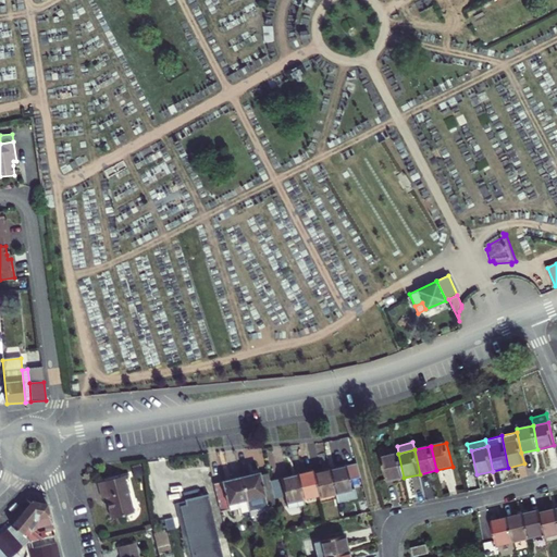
[(388,482),(404,478),(398,454),(382,457),(388,482)]
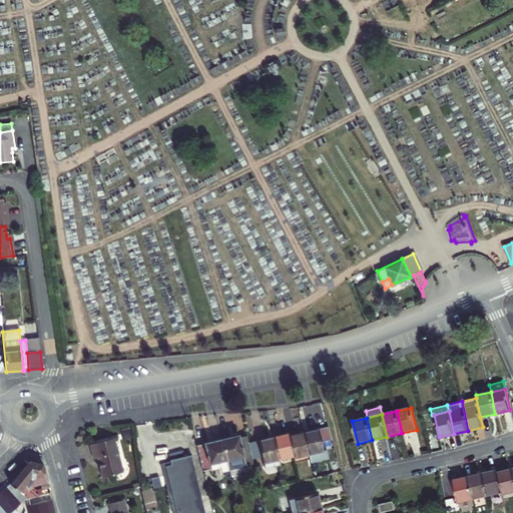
[(321,428),(305,432),(310,454),(311,460),(312,463),(331,458),(329,449),(326,450),(324,442),(334,439),(331,426),(321,428)]
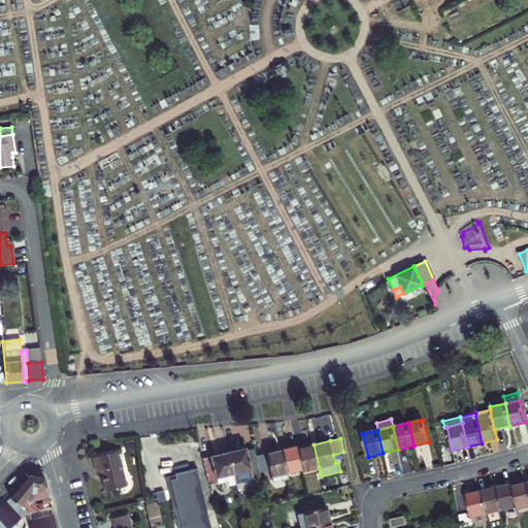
[(314,444),(299,448),(303,467),(304,471),(319,467),(314,444)]
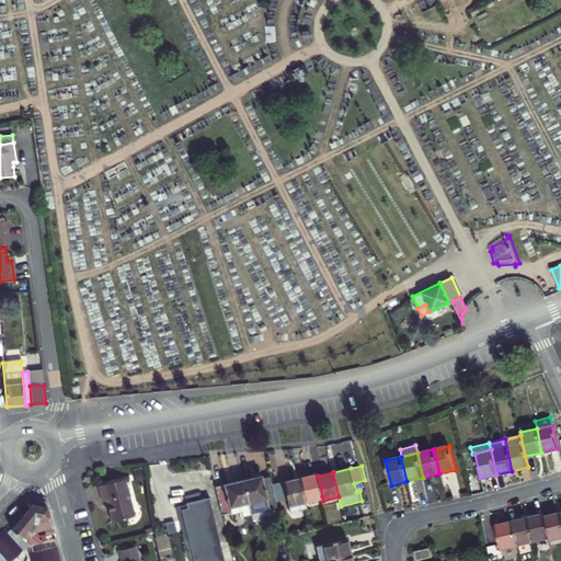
[(301,477),(307,501),(322,496),(318,476),(318,473),(301,477)]
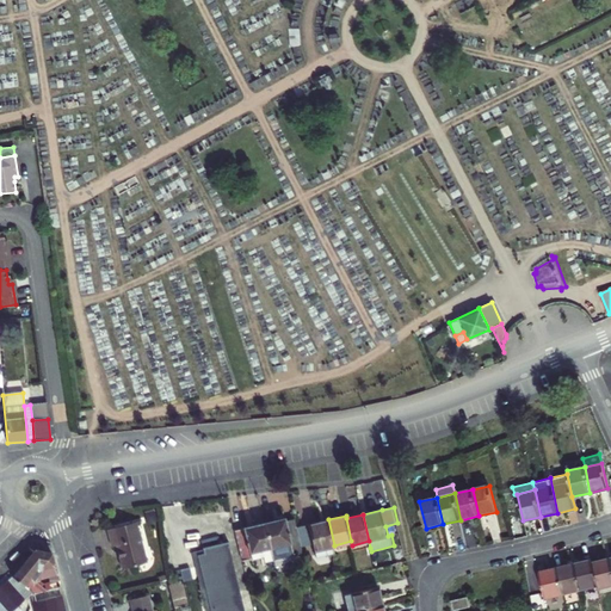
[(314,542),(316,549),(334,545),(328,519),(310,524),(297,526),(301,541),(302,545),(314,542)]
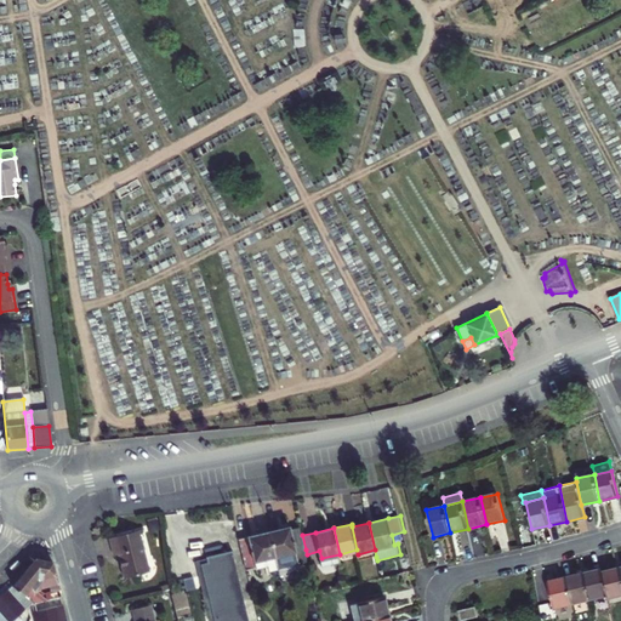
[(271,533),(277,559),(297,554),(297,552),(306,550),(302,535),(301,529),(291,530),(291,529),(271,533)]
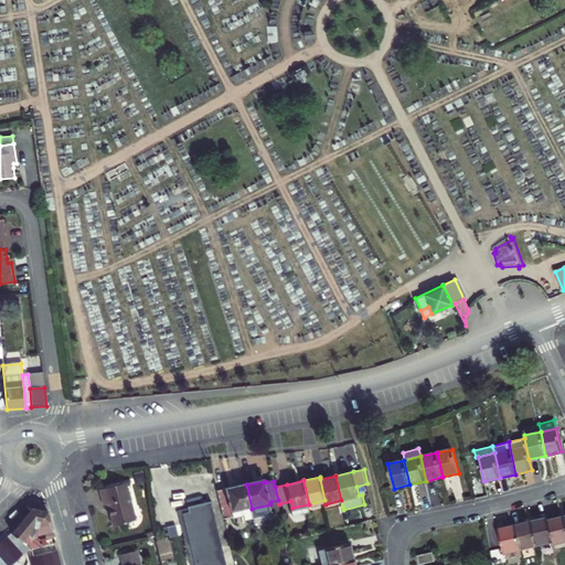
[(127,482),(100,489),(104,504),(108,504),(113,525),(136,520),(127,482)]
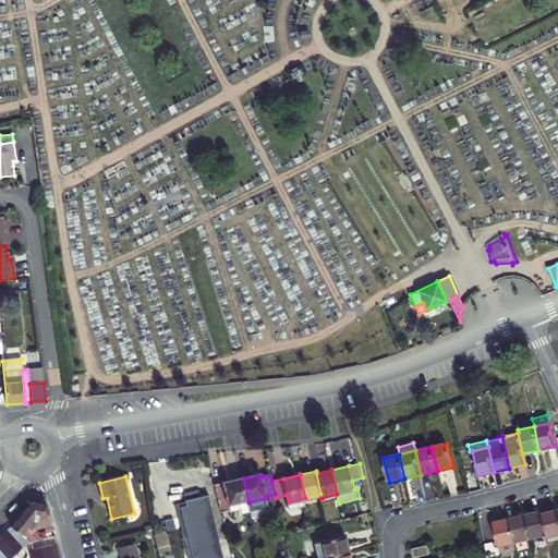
[(217,488),(221,508),(249,502),(243,478),(225,483),(226,487),(217,488)]
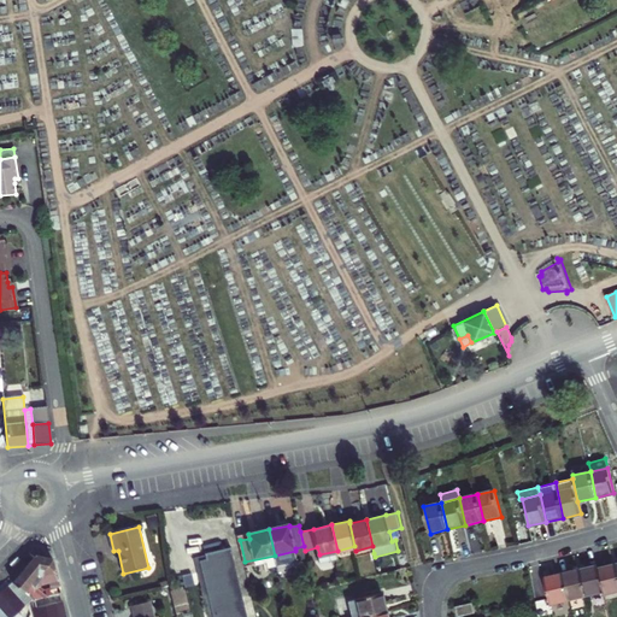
[(356,551),(357,557),(374,553),(372,546),(356,551)]
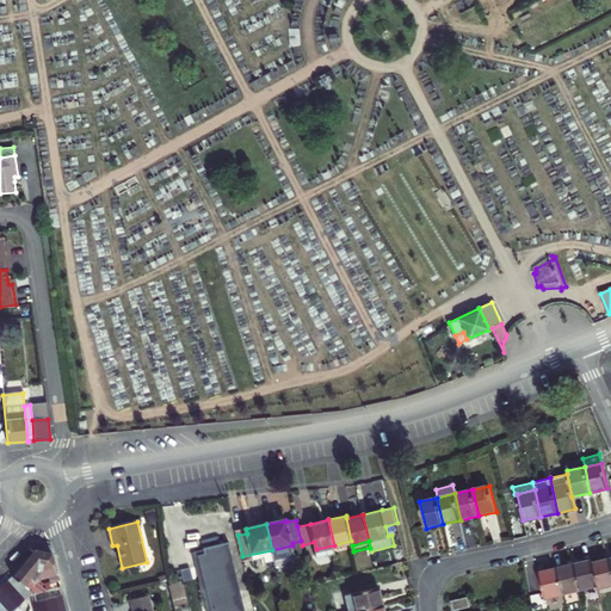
[(199,550),(213,610),(245,610),(230,548),(232,548),(230,542),(205,548),(205,550),(199,550)]
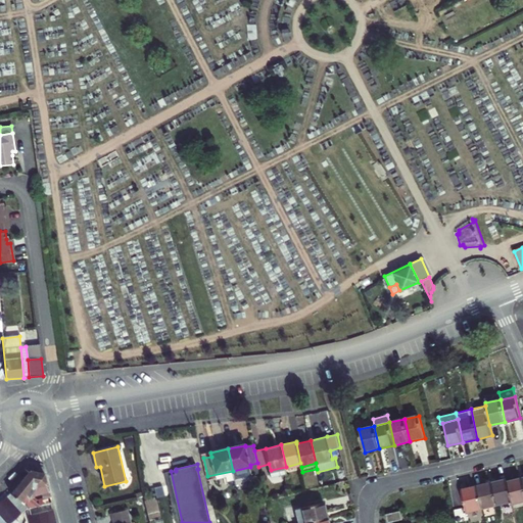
[(286,467),(271,470),(272,476),(287,472),(286,467)]
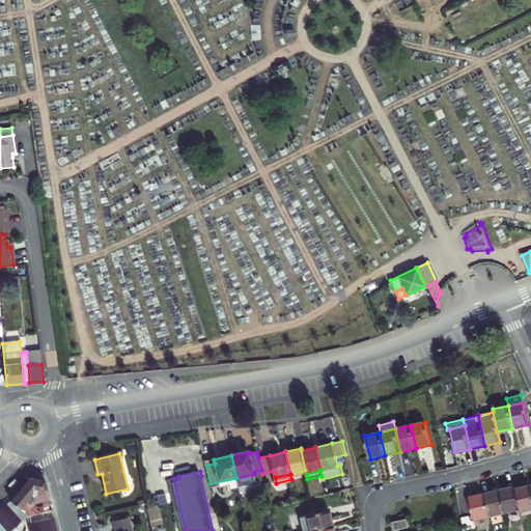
[(25,483),(10,501),(21,509),(27,502),(29,504),(36,496),(36,493),(47,491),(45,480),(29,477),(25,483)]
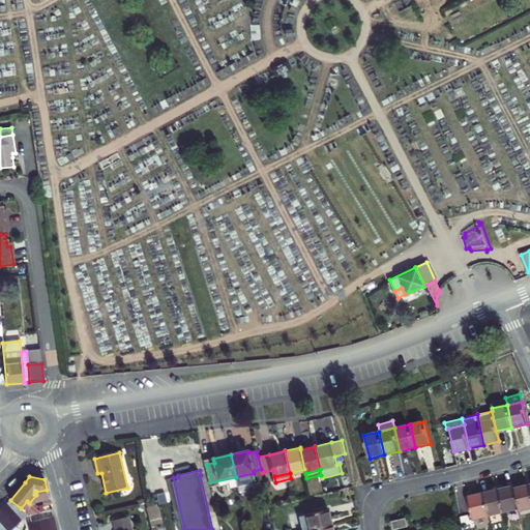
[(184,529),(173,477),(169,479),(180,529),(184,529)]
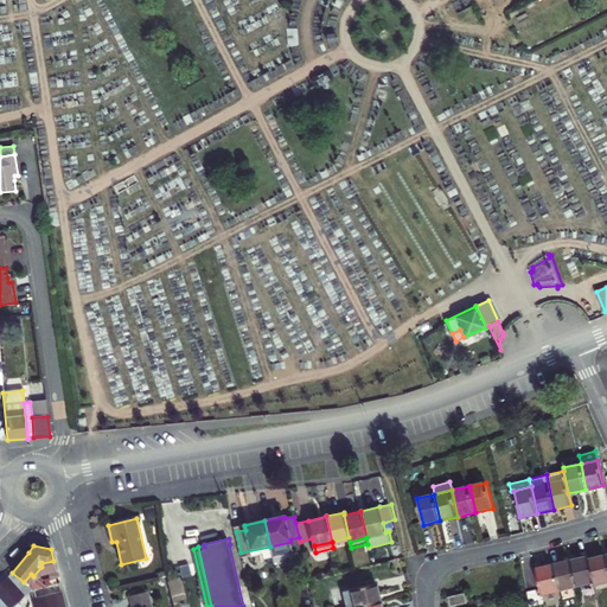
[(570,561),(577,587),(594,582),(589,560),(588,556),(570,561)]
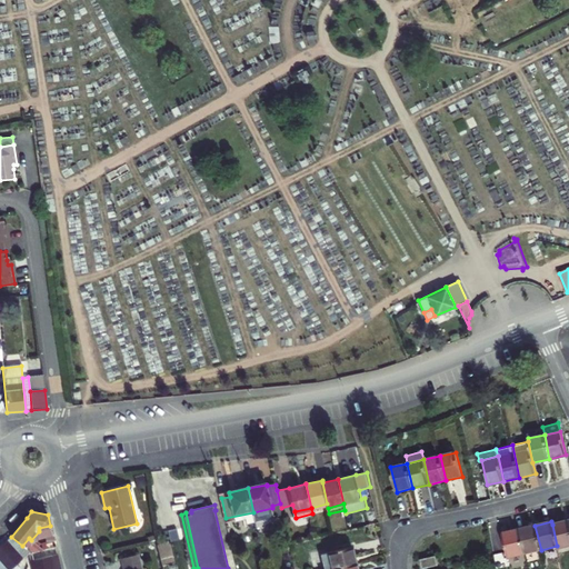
[(568,525),(568,521),(552,525),(557,546),(558,549),(568,546),(568,525)]
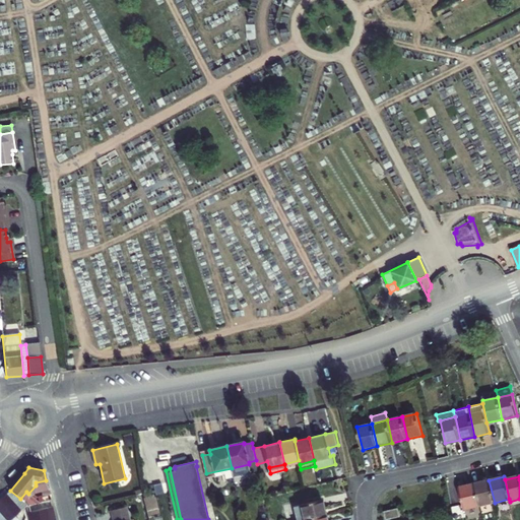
[(489,480),(474,483),(479,506),(495,503),(489,480)]
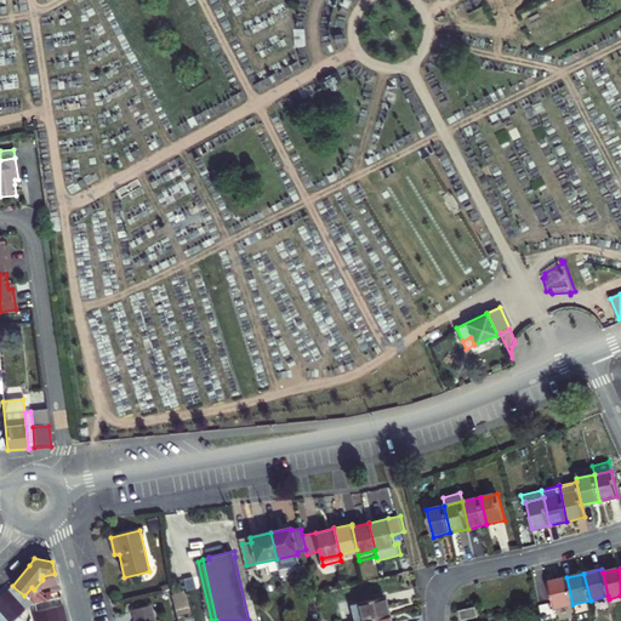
[(573,604),(567,577),(550,582),(556,609),(573,604)]
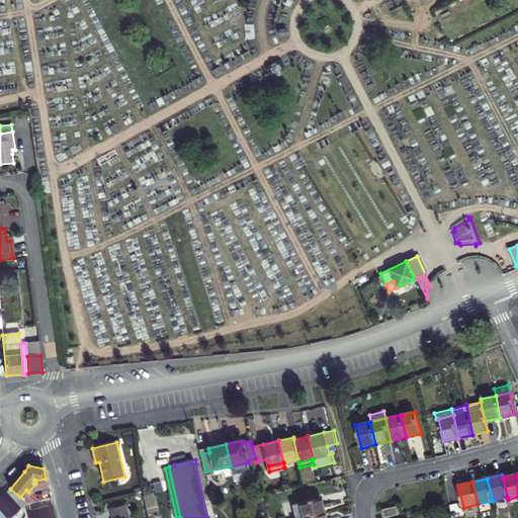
[(47,483),(39,485),(44,499),(51,498),(47,483)]
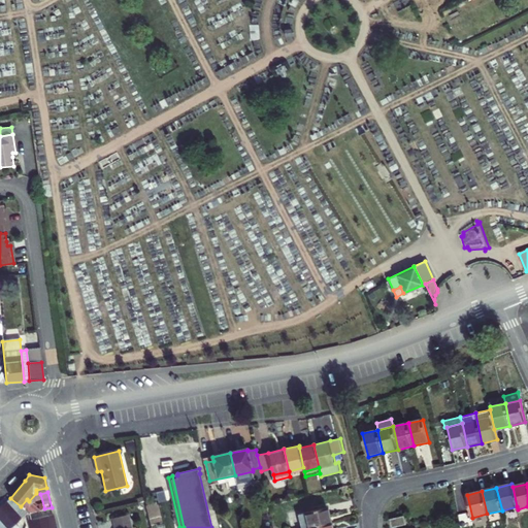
[(0,527),(10,527),(29,513),(27,512),(21,506),(10,498),(0,507),(0,527)]
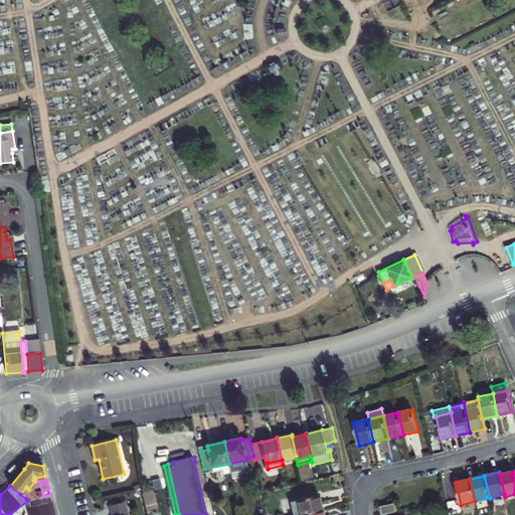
[(285,514),(309,514),(324,512),(321,496),(294,502),(293,498),(282,500),(285,514)]
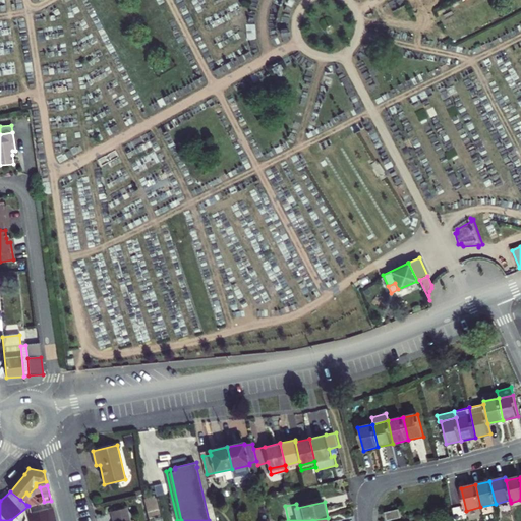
[(27,513),(30,520),(55,520),(52,508),(27,513)]
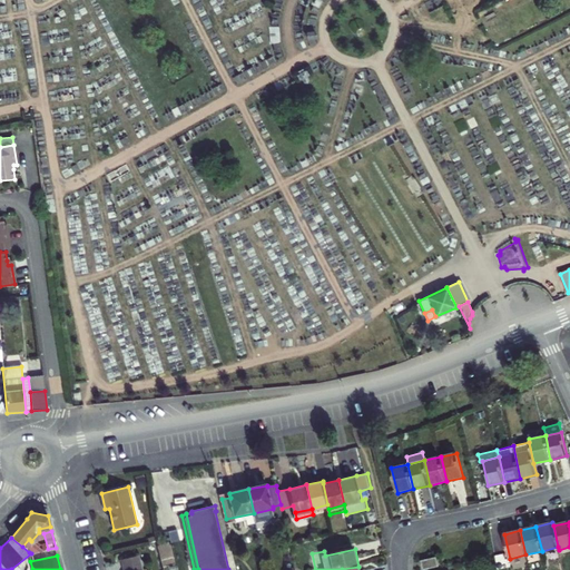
[(140,569),(137,556),(120,560),(121,569),(140,569)]
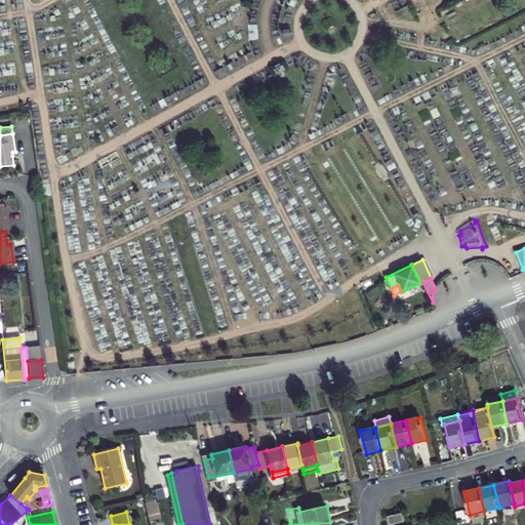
[(388,516),(390,524),(404,521),(403,513),(388,516)]
